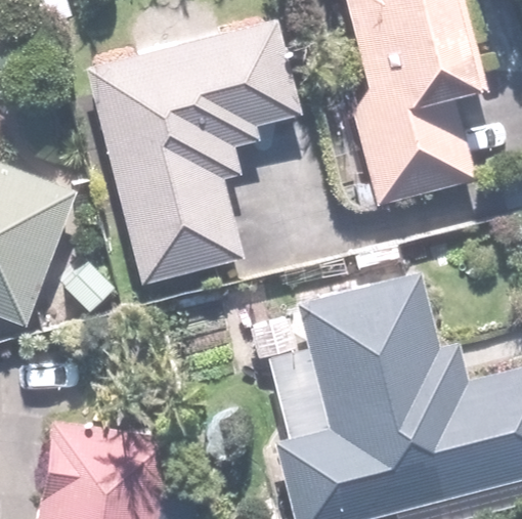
[(461,0),(344,0),(362,76),(342,81),(372,206),(475,181),(454,93),(482,87),(461,0)]
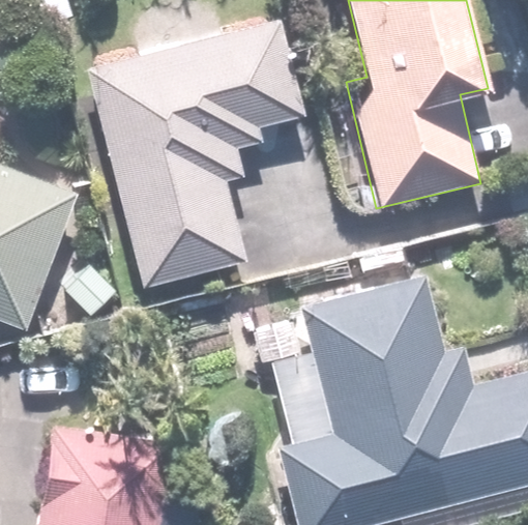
[(245,179),(238,151),(263,144),(259,129),(306,116),(281,19),(86,71),(144,284),(246,256),(227,184),(245,179)]
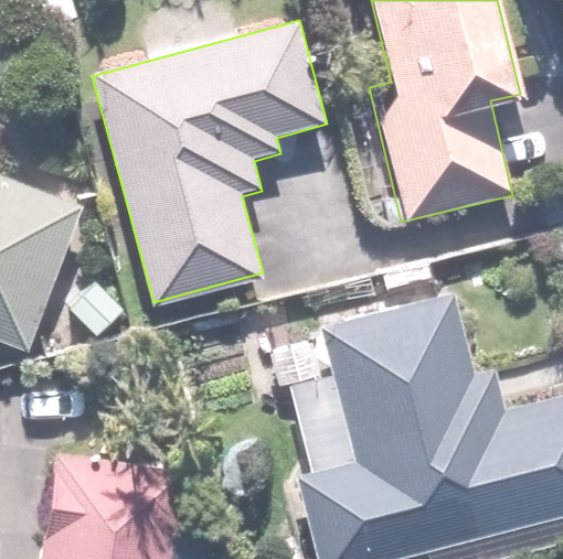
[(0,341),(29,352),(83,207),(0,176),(0,341)]
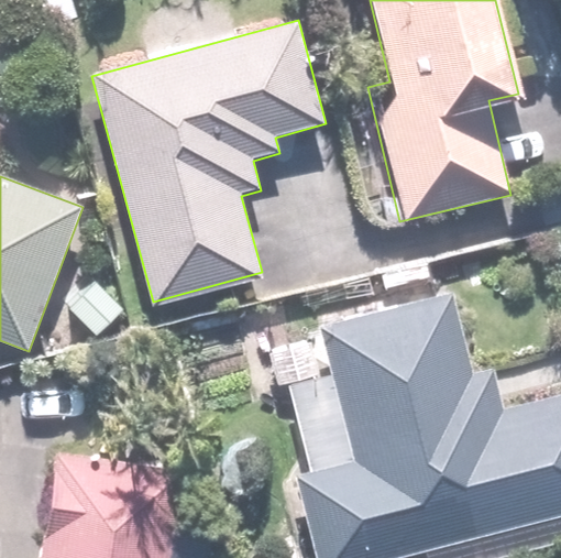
[(560,398),(502,414),(491,369),(473,373),(454,293),(322,326),(355,461),(303,474),(323,557),(397,557),(560,517),(560,398)]
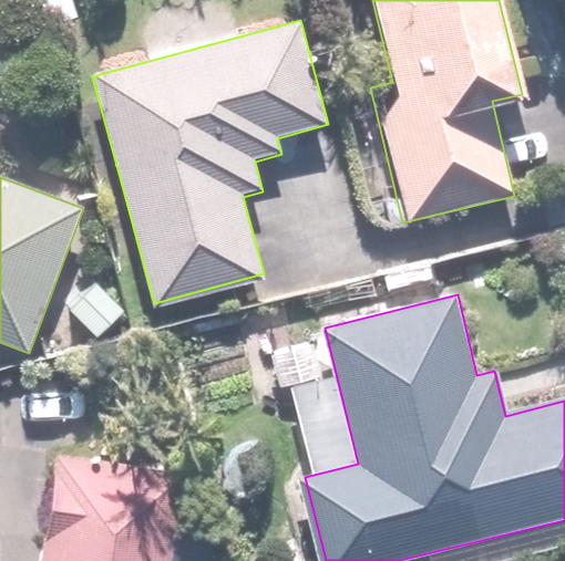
[(171,560),(183,469),(55,452),(40,560),(171,560)]
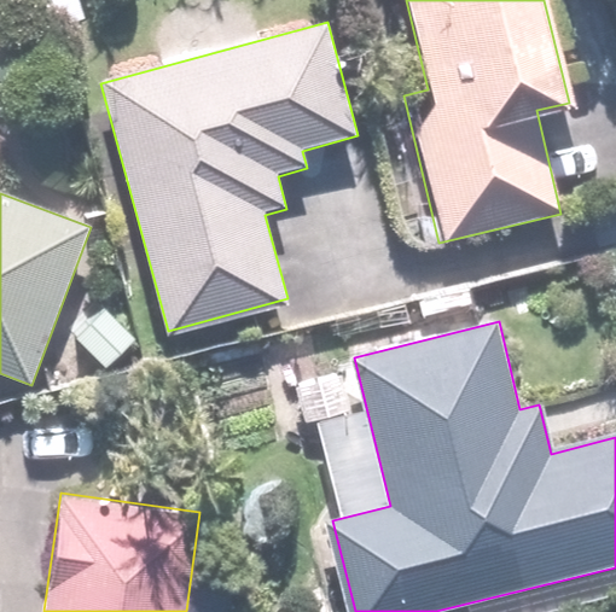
All buildings are outlined.
